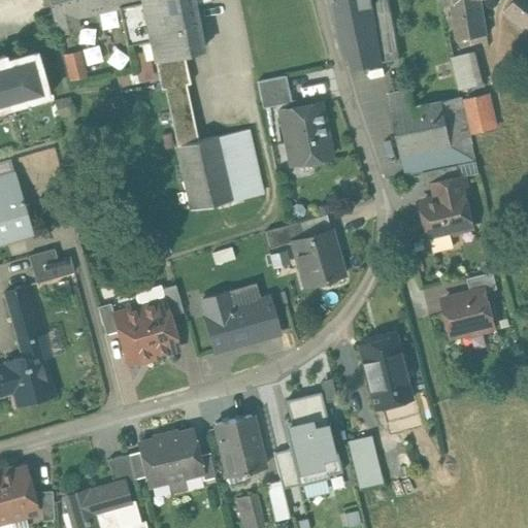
[(50,0),(55,22),(56,22),(59,34),(79,30),(76,17),(118,7),(127,44),(151,39),(155,59),(184,53),(203,48),(193,3),(204,0),(203,0),(50,0)]
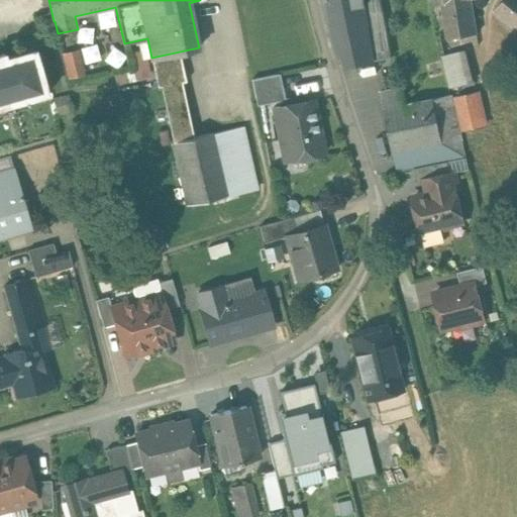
[(325,0),(328,10),(381,0),(380,0),(325,0)]
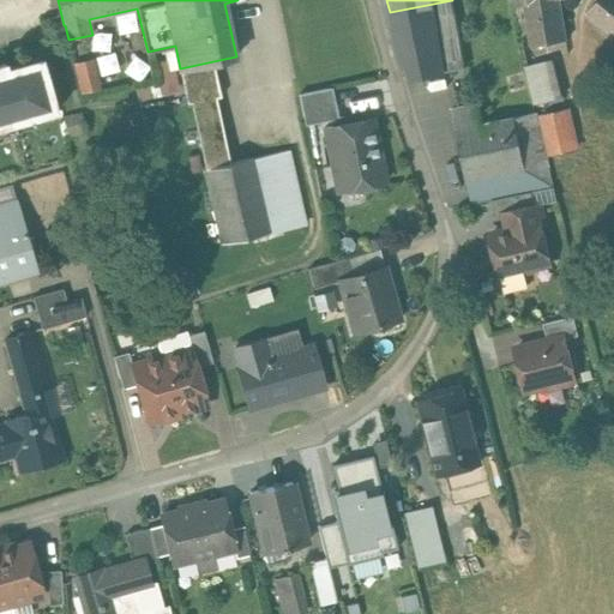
[(452,0),(390,12),(396,44),(402,80),(464,68),(452,0)]
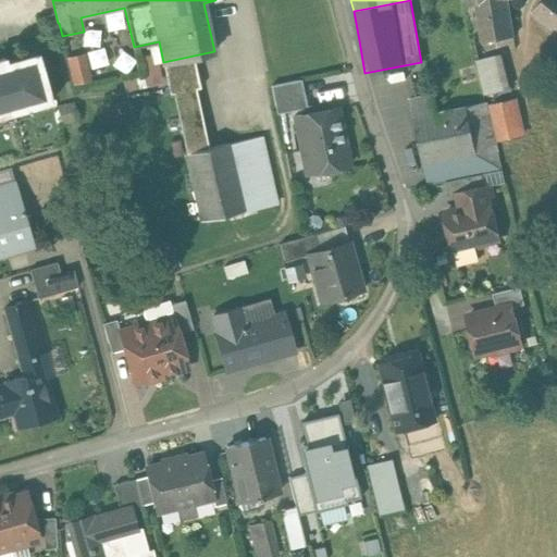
[(508,0),(496,0),(475,3),(482,42),(515,37),(508,0)]
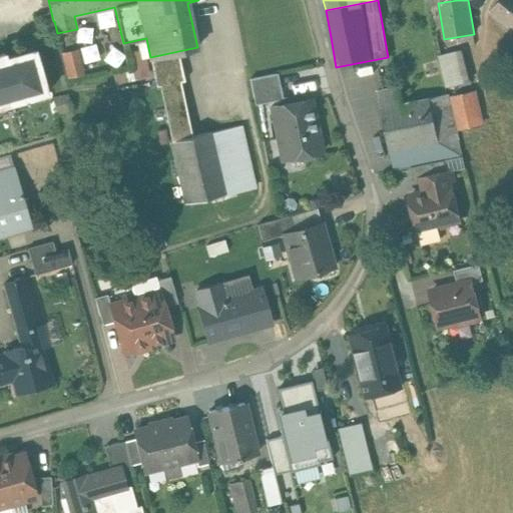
[(512,0),(500,0),(491,12),(512,29),(512,0)]
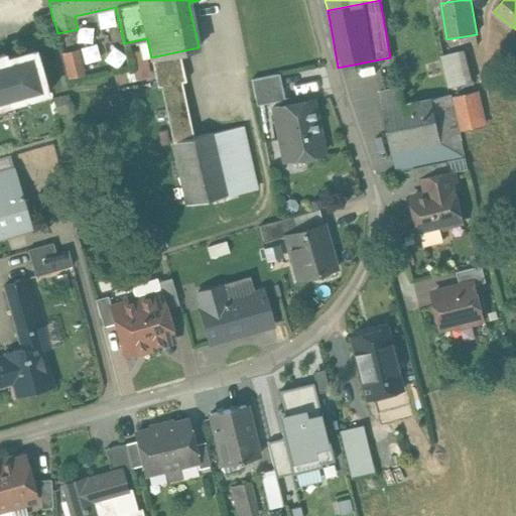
[(85,42),(81,56),(95,60),(98,46),(85,42)]
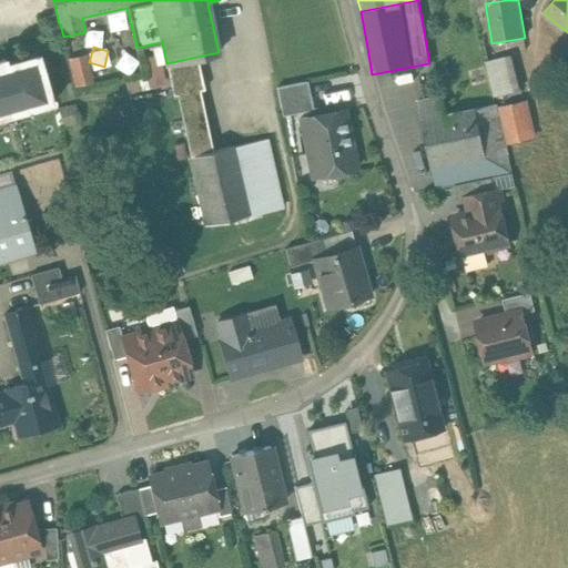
[(68,56),(73,83),(93,80),(88,51),(68,56)]
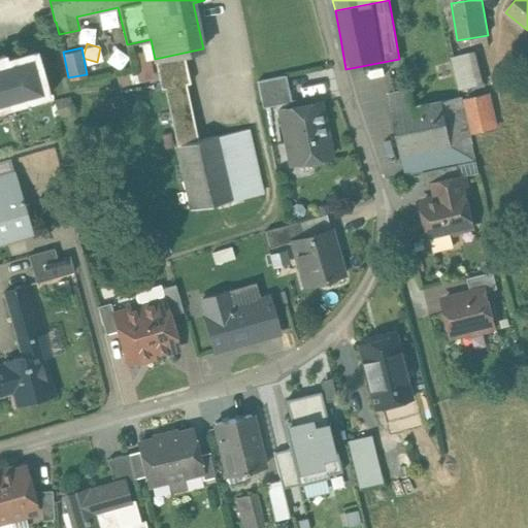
[(0,109),(6,108),(48,96),(35,51),(5,60),(4,56),(0,56),(0,109)]
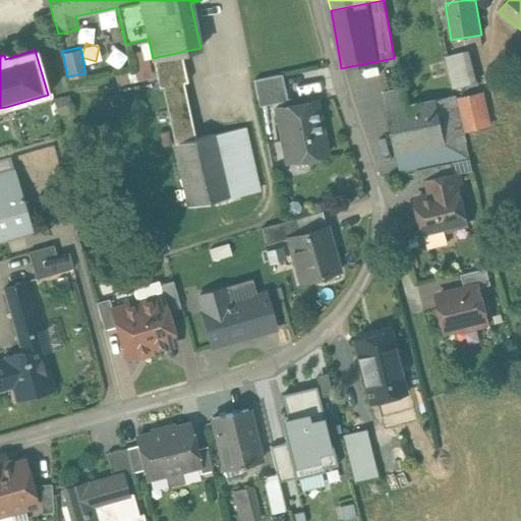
[(469,51),(446,57),(453,89),(477,82),(469,51)]
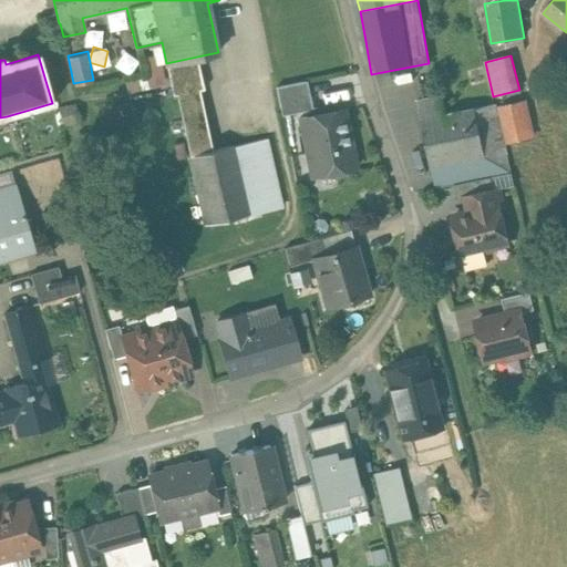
[(106,69),(125,69),(126,58),(107,57),(106,69)]
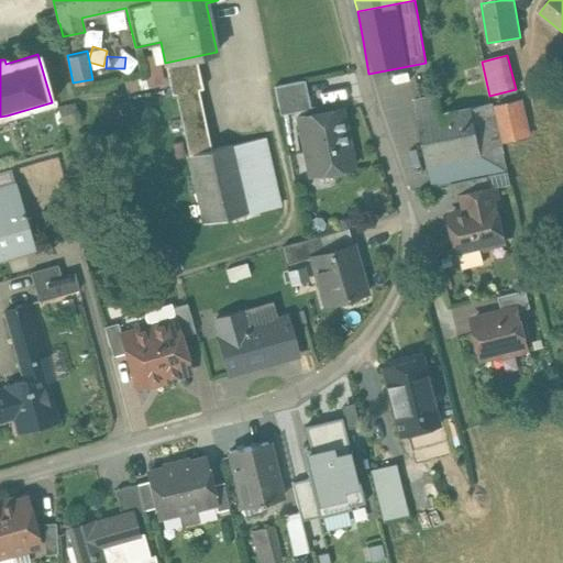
[(196,56),(165,63),(172,94),(175,94),(189,155),(211,151),(198,89),(202,89),(196,56)]
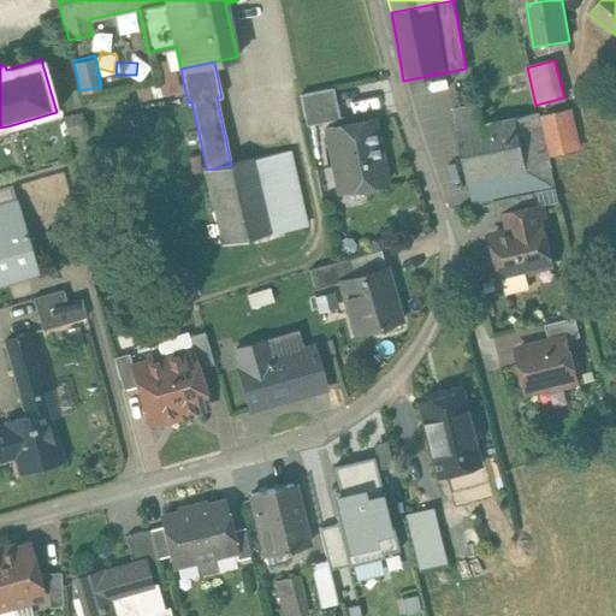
[(333,88),(300,95),(306,125),(339,119),(333,88)]
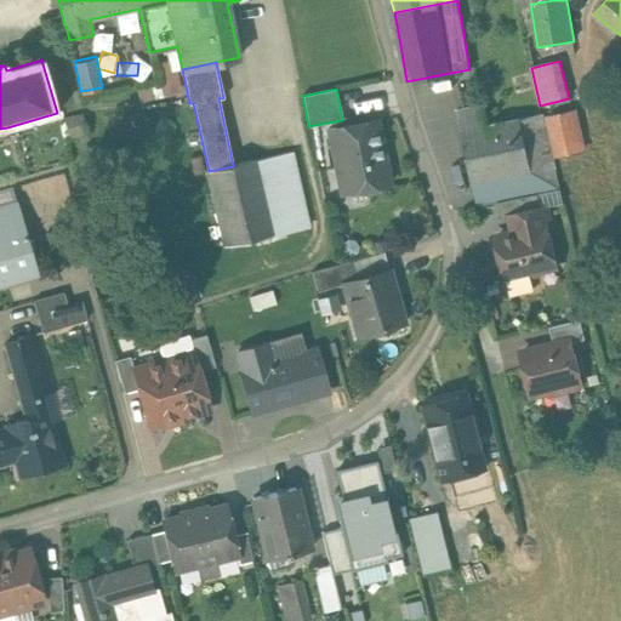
[(483,107),(444,113),(468,182),(533,171),(520,120),(488,126),(483,107)]
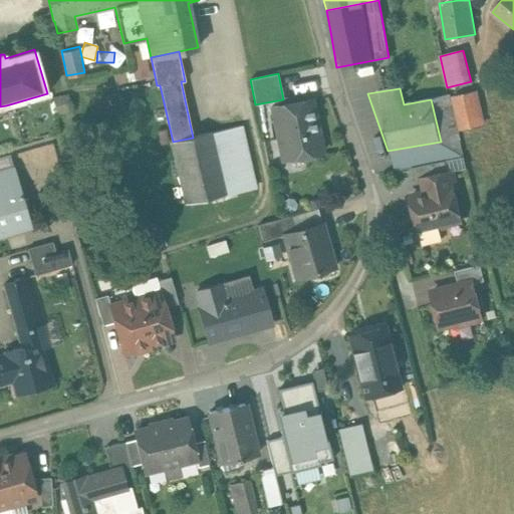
[(474,92),(454,97),(462,130),(481,124),(474,92)]
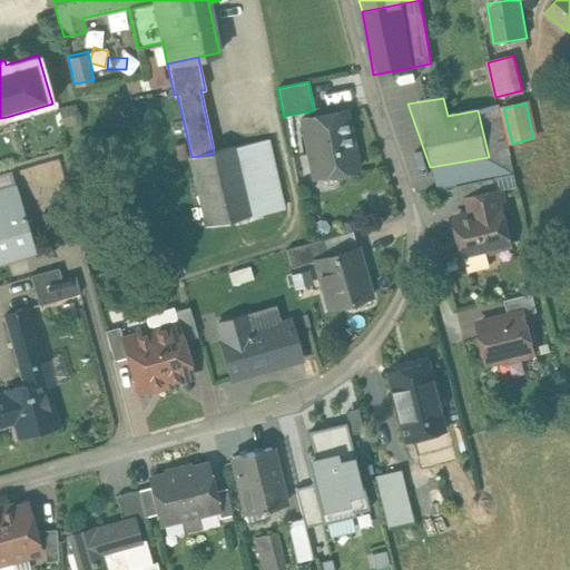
[(75,105),(58,109),(62,127),(79,123),(75,105)]
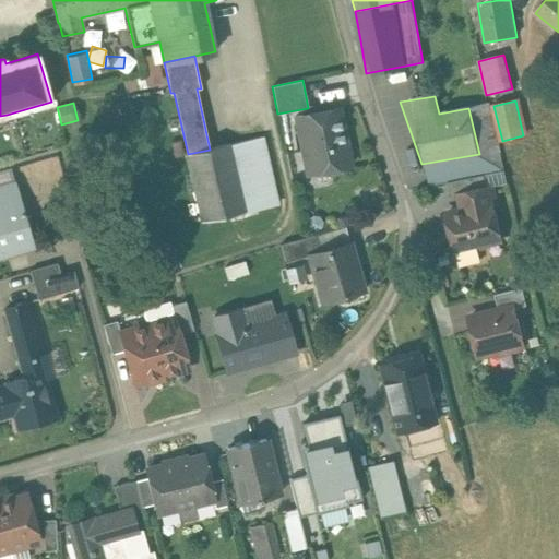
[(340,108),(295,117),(302,153),(308,152),(312,174),(352,166),(340,108)]
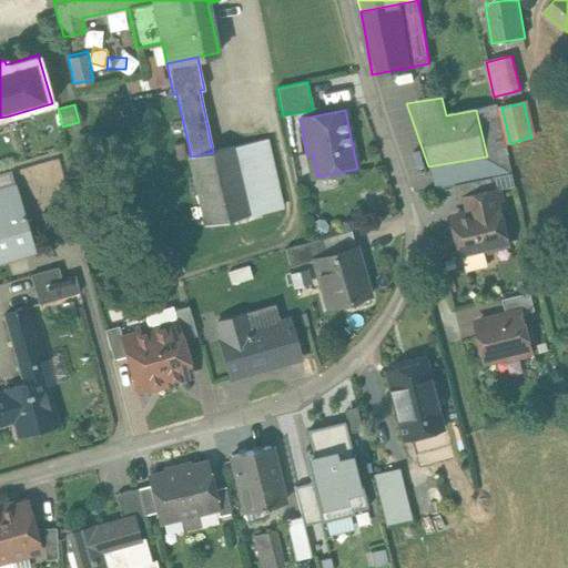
[(191,156),(189,158),(205,225),(272,210),(263,171),(274,169),(274,168),(273,168),(266,140),(234,148),(233,146),(213,152),(191,156)]
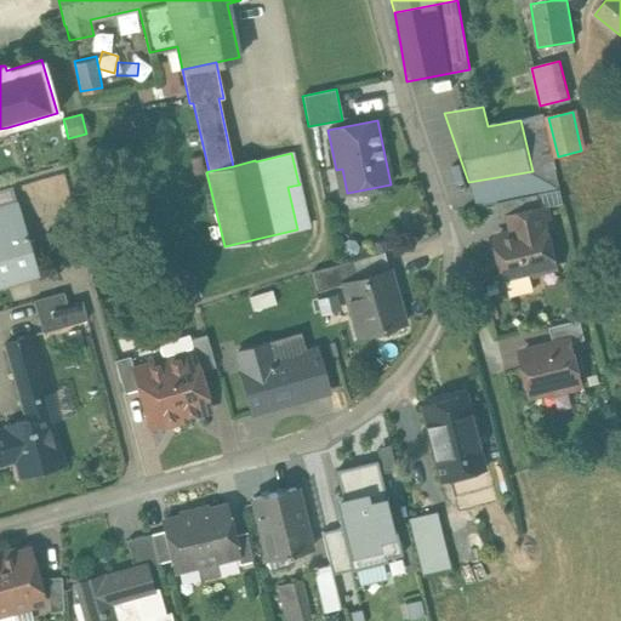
[(557,191),(508,201),(511,216),(541,209),(560,205),(557,191)]
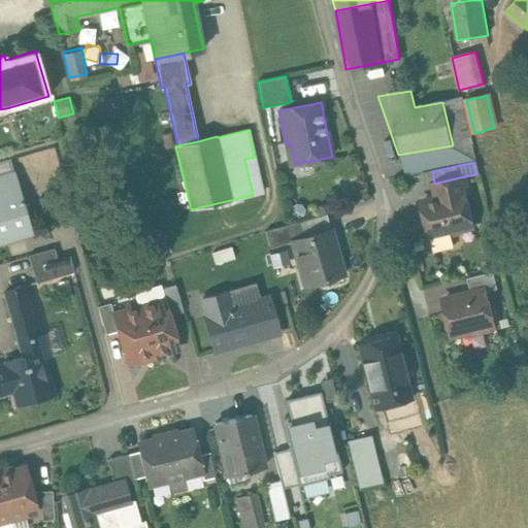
[(0,208),(23,202),(14,172),(0,175),(0,208)]
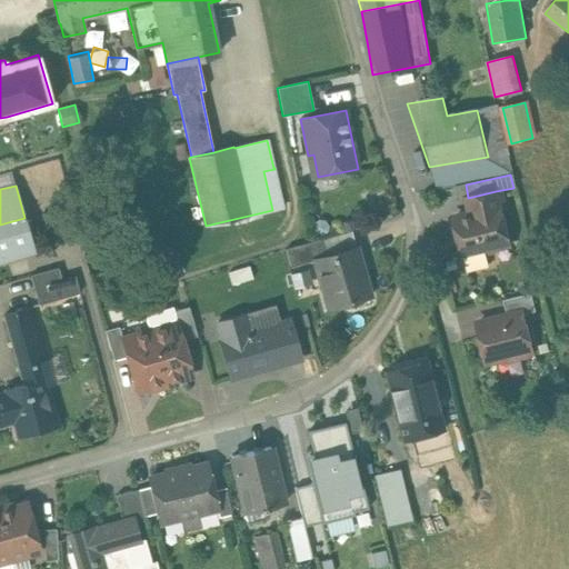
[(496,191),(468,198),(472,215),(455,219),(462,255),(480,250),(486,253),(492,252),(496,247),(509,243),(500,208),(499,209),(496,191)]
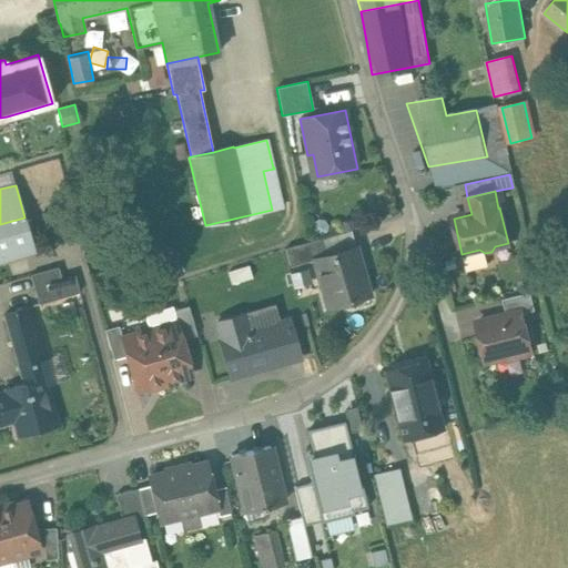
[(24,217),(0,224),(0,260),(34,250),(24,217)]
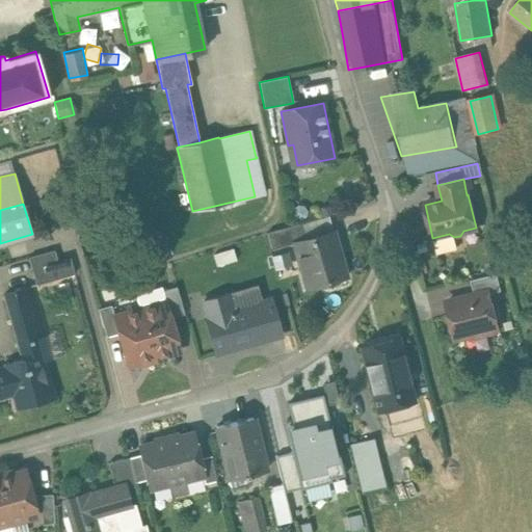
[(301,223),(267,234),(272,250),(294,244),(294,243),(306,239),(301,223)]
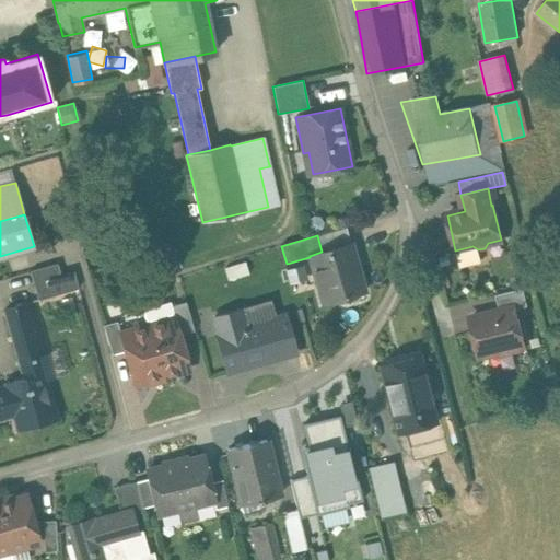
[(322,252),(310,256),(310,257),(323,304),(365,292),(351,244),(322,252)]
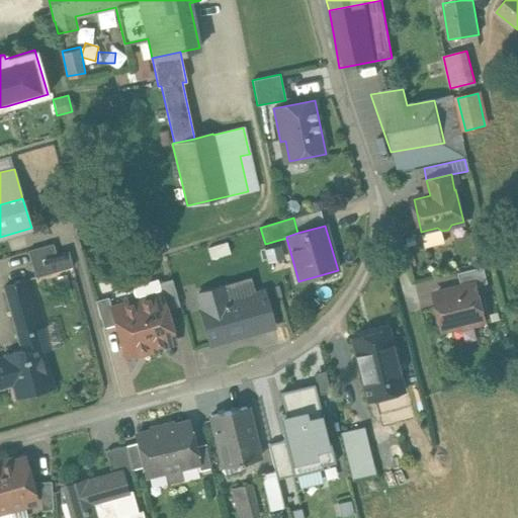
[(68,252),(56,255),(53,244),(28,251),(35,277),(72,267),(68,252)]
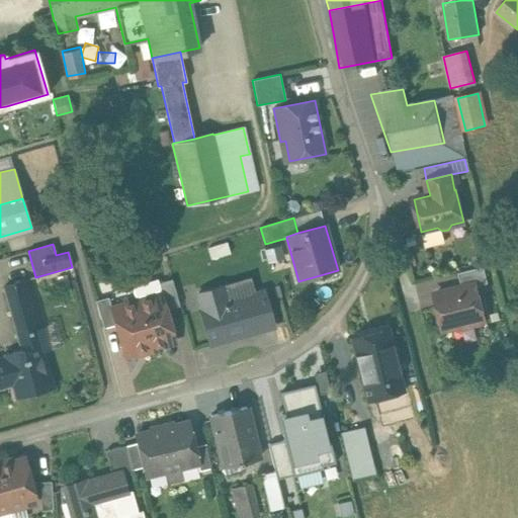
[(484,267),(458,273),(462,289),(477,285),(477,286),(488,284),(484,267)]
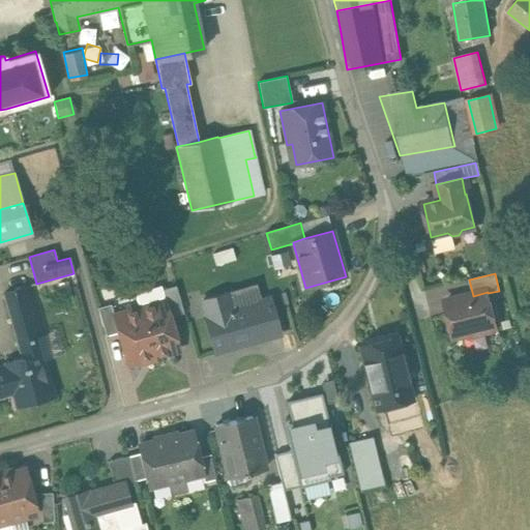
[(176,286),(162,290),(166,301),(170,318),(184,314),(176,286)]
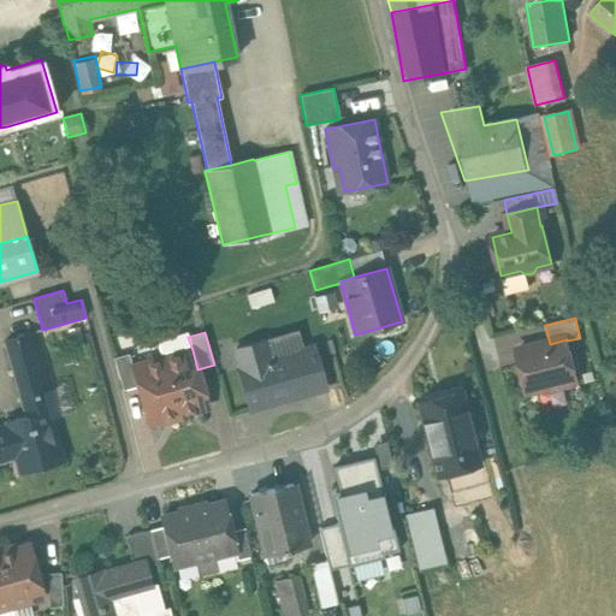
[(33,333),(5,341),(27,416),(27,418),(48,412),(55,409),(33,333)]
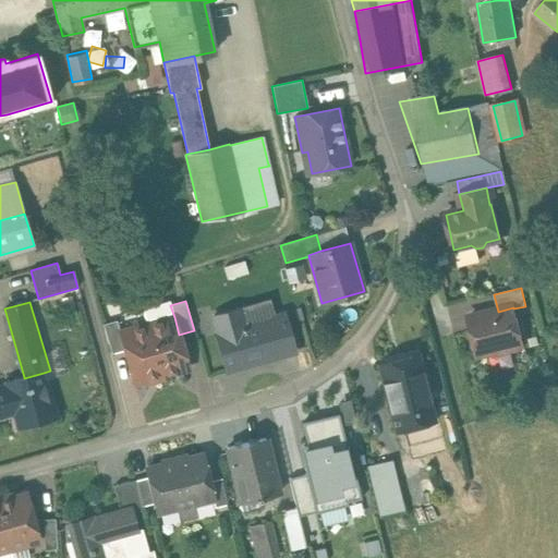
[(498,312),(468,318),(476,354),(522,343),(513,308),(513,307),(498,312)]
